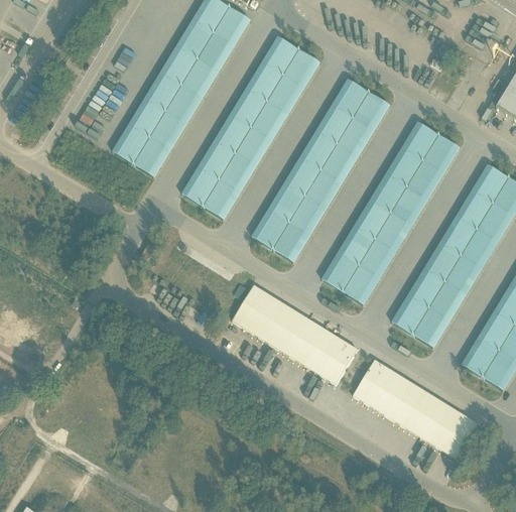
[(252,18),(222,0),(205,0),(114,150),(156,176),(252,18)]
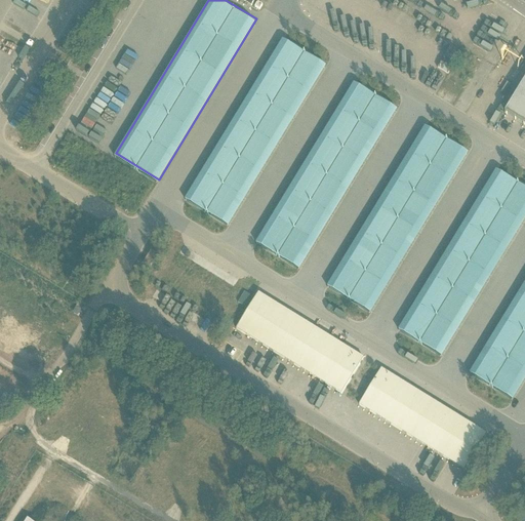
[(325,62),(282,35),(186,196),(229,223),(325,62)]
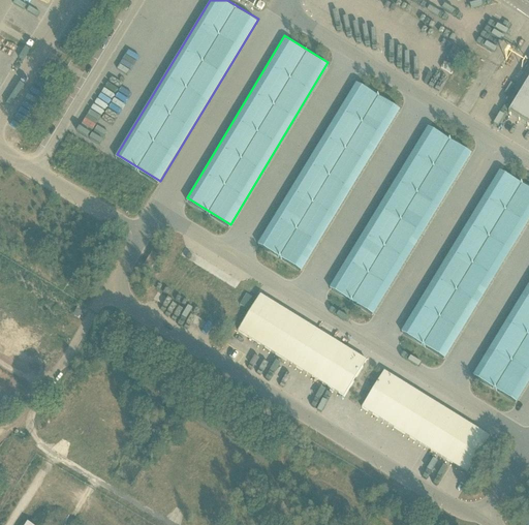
[(528,76),(508,111),(528,123),(528,76)]
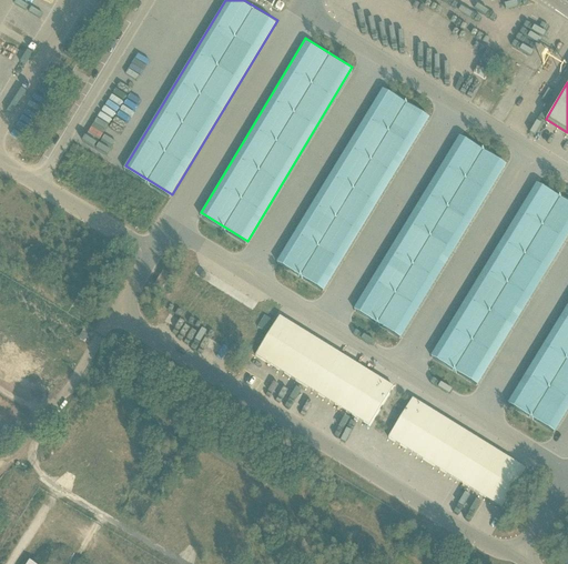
[(429,113),(383,86),(277,260),(324,288),(429,113)]
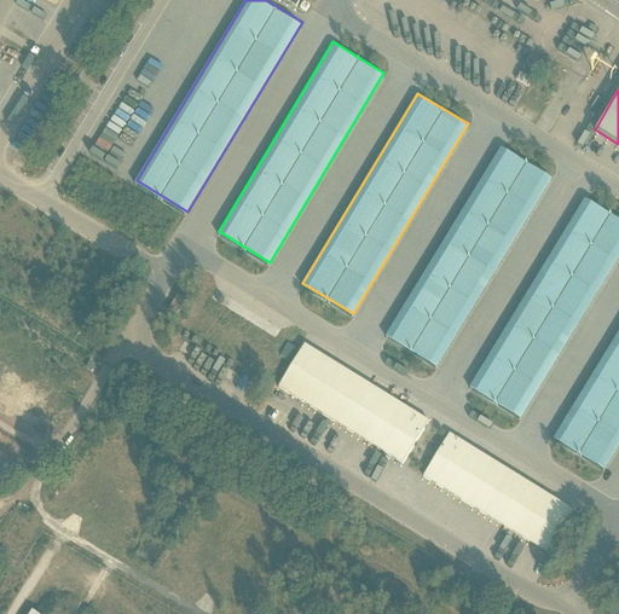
[(19,135),(16,142),(29,150),(33,144),(19,135)]
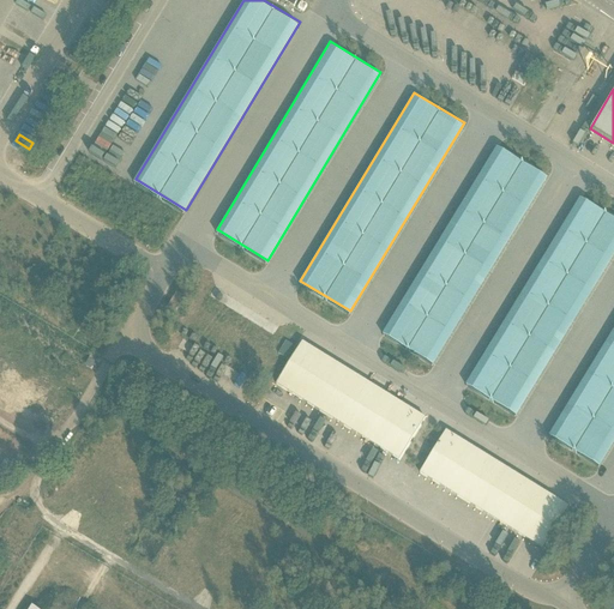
[(547,174),(497,143),(383,331),(433,362),(547,174)]
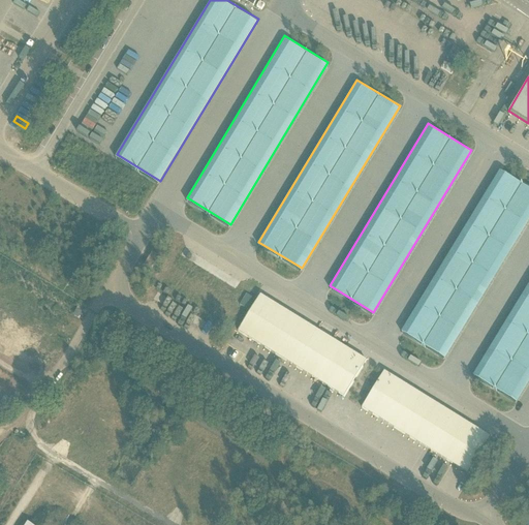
[(528,216),(528,184),(499,167),(401,330),(445,356),(528,216)]
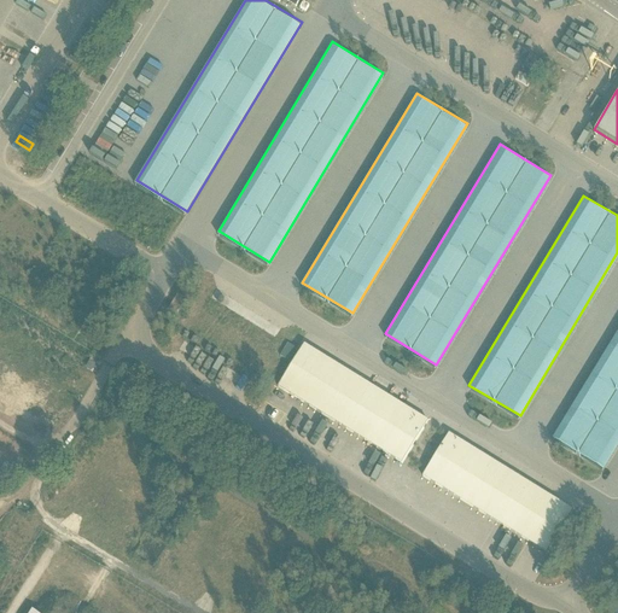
[(169,305),(176,311),(186,296),(178,291),(169,305)]
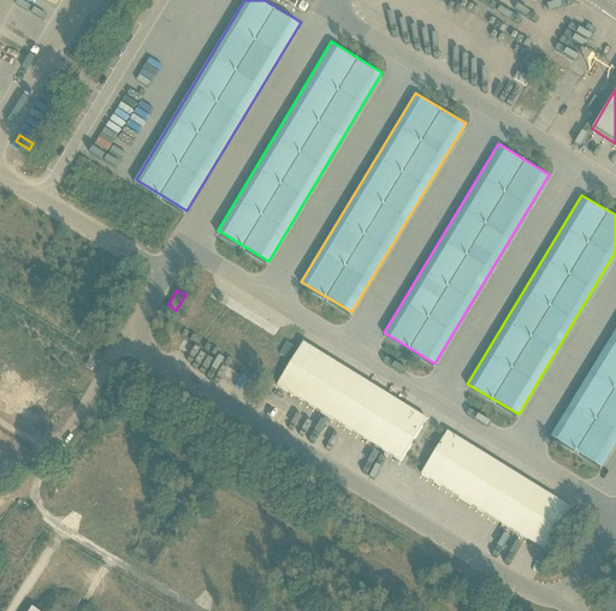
[(615,442),(615,327),(551,434),(602,464),(615,442)]
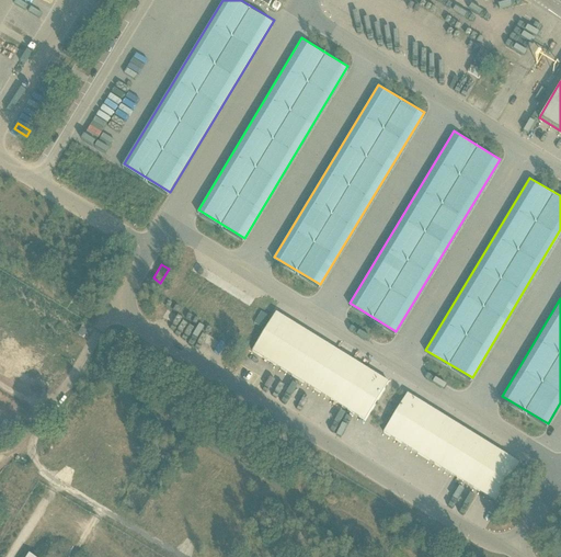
[(250,317),(261,324),(268,313),(258,306),(250,317)]
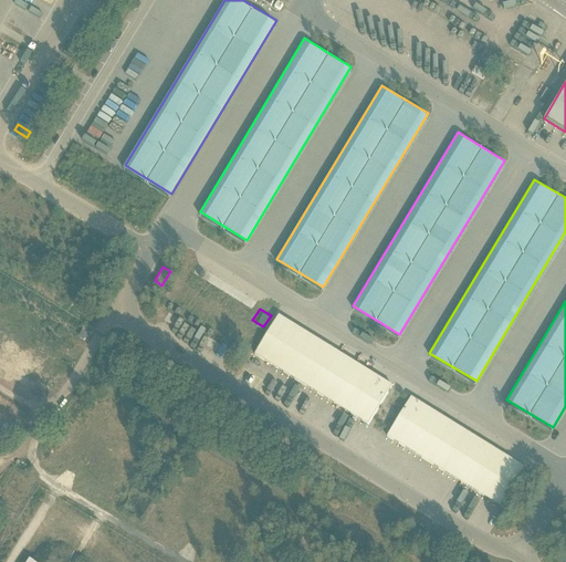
[(254,351),(368,422),(392,383),(279,313),(254,351)]
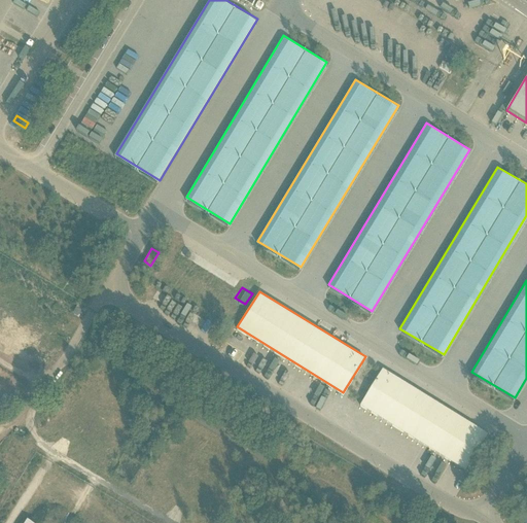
[(489,432),(383,368),(360,403),(466,468),(489,432)]
